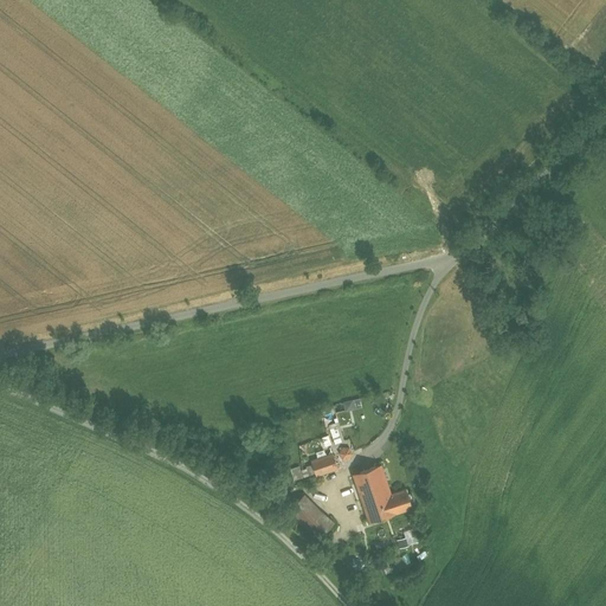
[(342,411),(360,407),(359,398),(341,401),(342,411)]
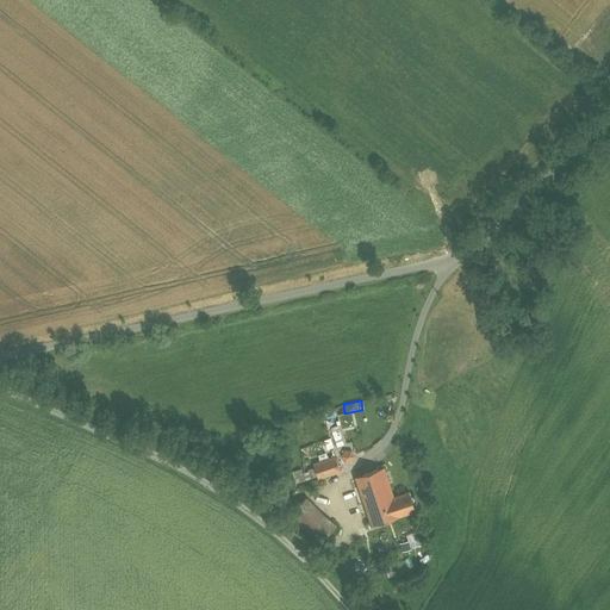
[(342,453),(349,454),(352,448),(348,442),(342,443),(340,448),(342,453)]
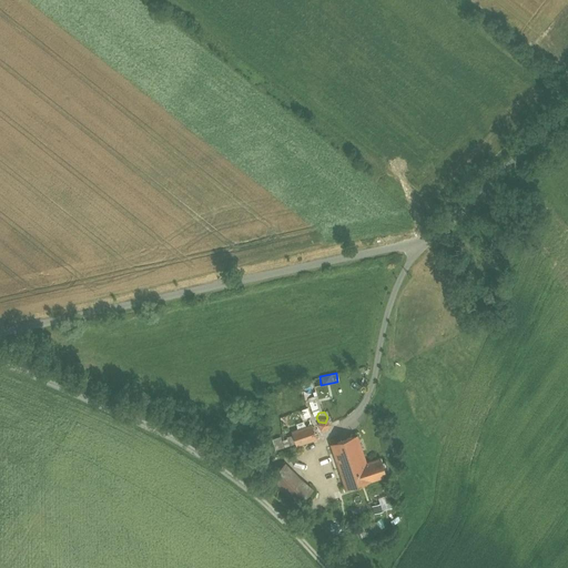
[(312,425),(292,432),(296,445),(316,438),(312,425)]
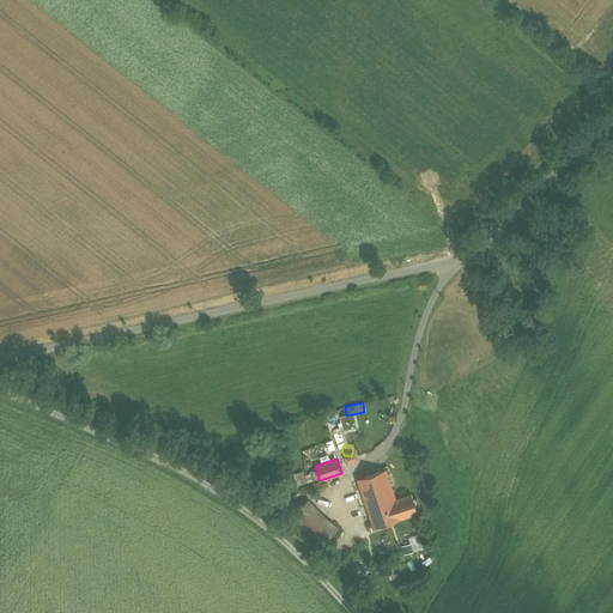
[(384,469),(358,479),(368,509),(395,499),(384,469)]
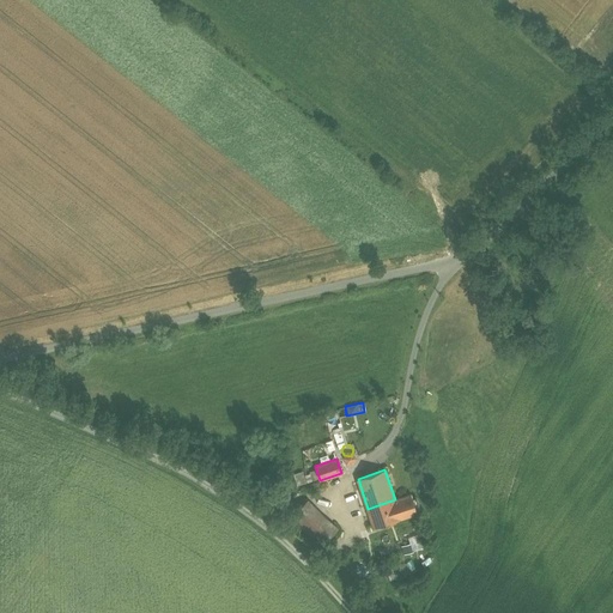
[(301,472),(292,474),(295,483),(303,480),(301,472)]
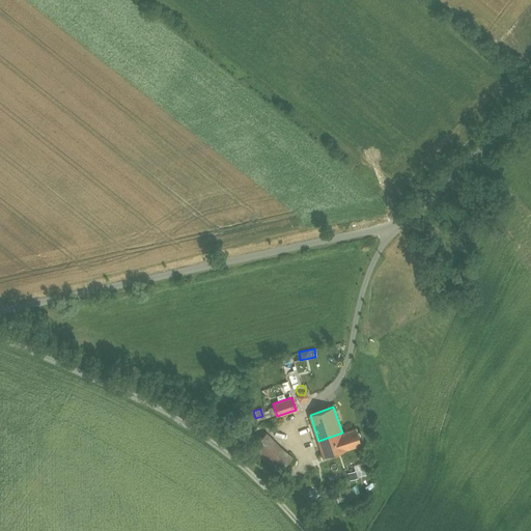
[(342,432),(318,441),(324,457),(362,445),(356,428),(342,432)]
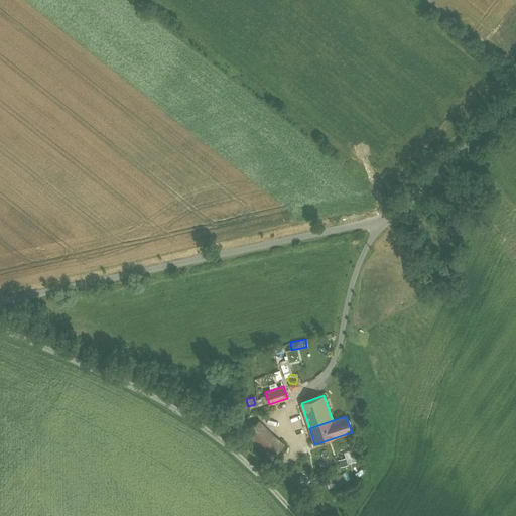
[(283,445),(258,422),(253,427),(246,421),(238,428),(271,460),(283,445)]
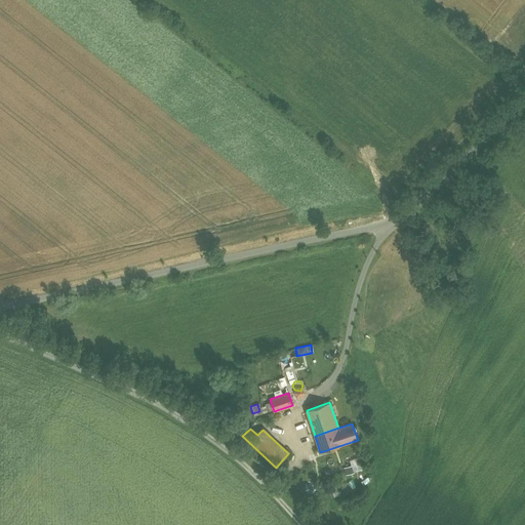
[(359,456),(348,459),(350,466),(341,467),(344,474),(363,469),(359,456)]
